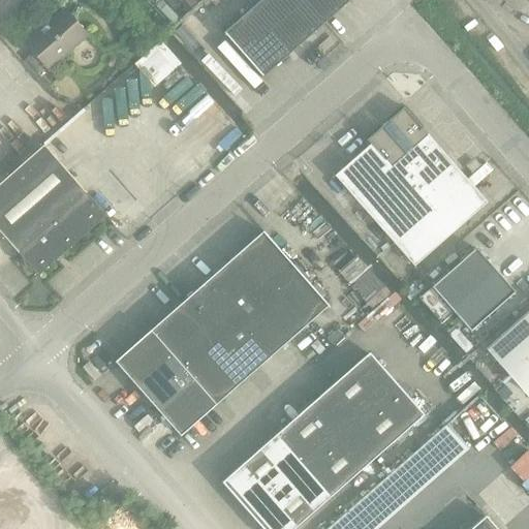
[(261,79),(324,23),(304,0),(260,0),(222,34),(261,79)]
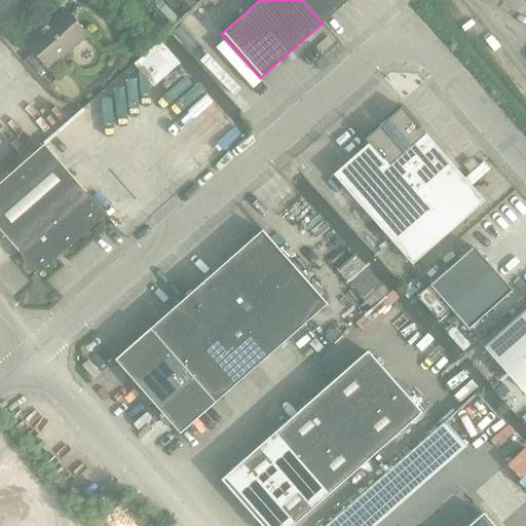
[(348,0),(302,0),(323,23),(348,0)]
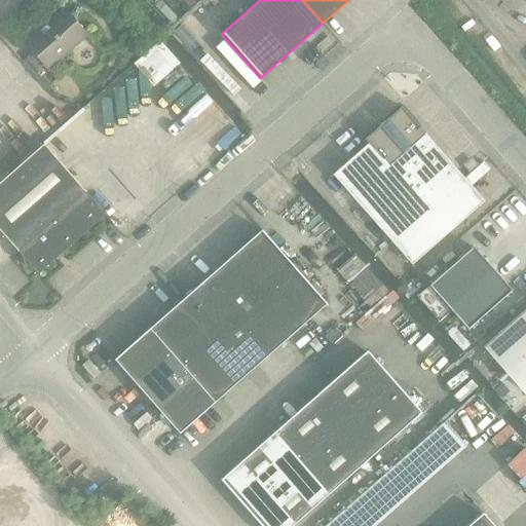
[(48,70),(87,35),(64,9),(24,44),(32,53),(22,63),(45,88),(55,79),(48,70)]
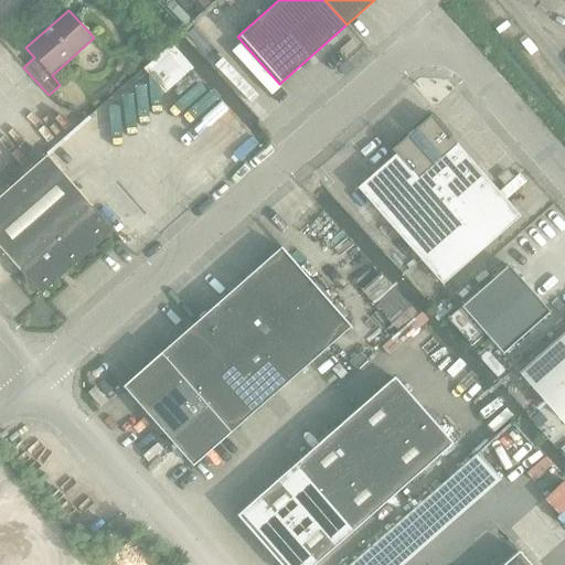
[(519,216),(449,138),(430,116),(391,150),(395,155),(356,189),(441,285),(519,216)]
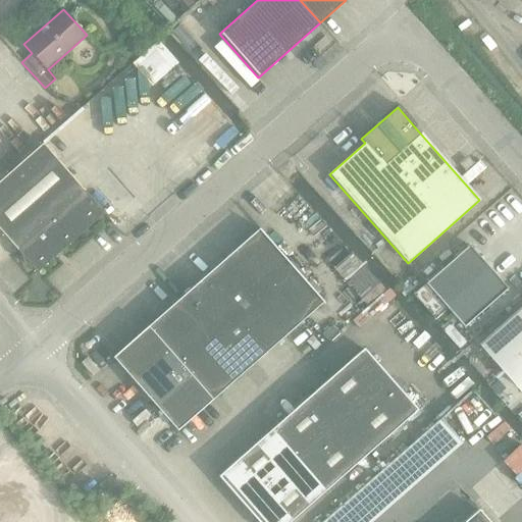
[(104,214),(91,199),(85,191),(43,144),(0,180),(0,229),(17,250),(37,272),(104,214)]
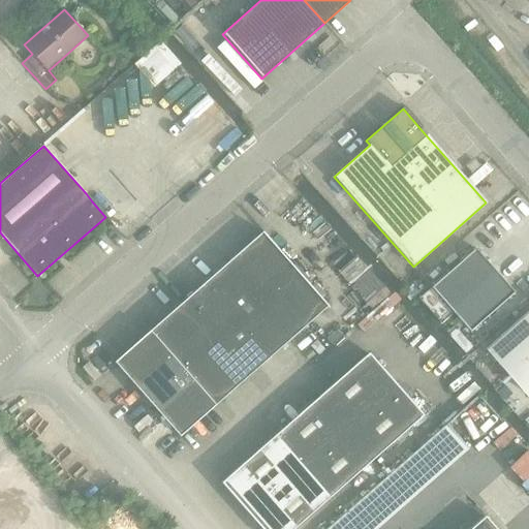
[(296,270),(262,232),(244,248),(277,285),(296,270)]
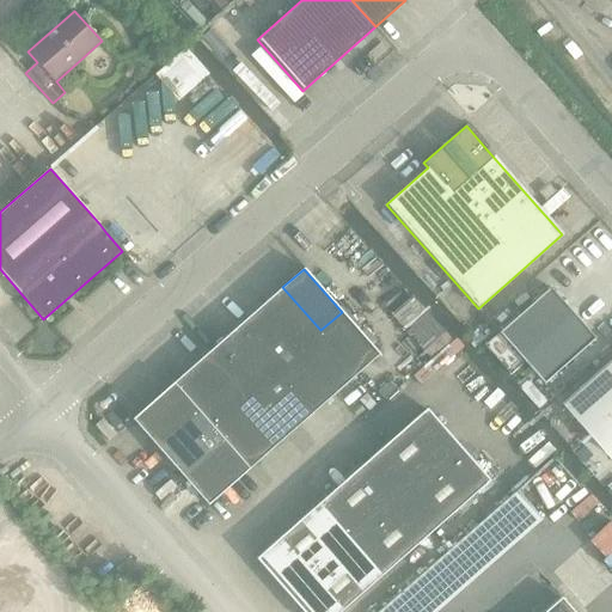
[(320,330),(282,287),(261,306),(299,349),(320,330)]
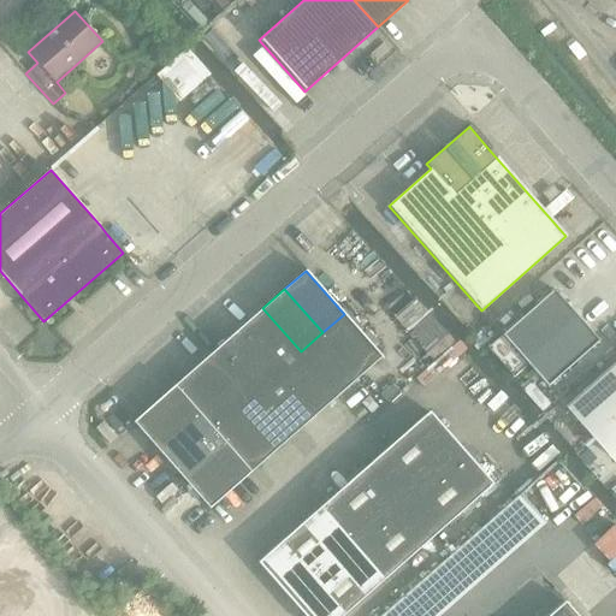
[(598,342),(552,290),(502,335),(546,386),(598,342)]
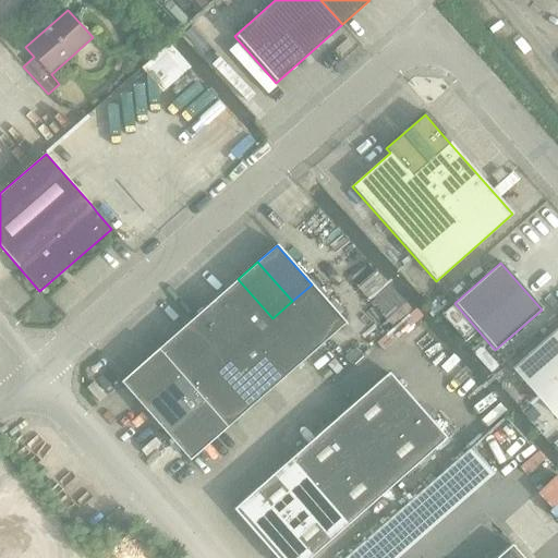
[(273,318),(238,279),(218,296),(253,336),(273,318)]
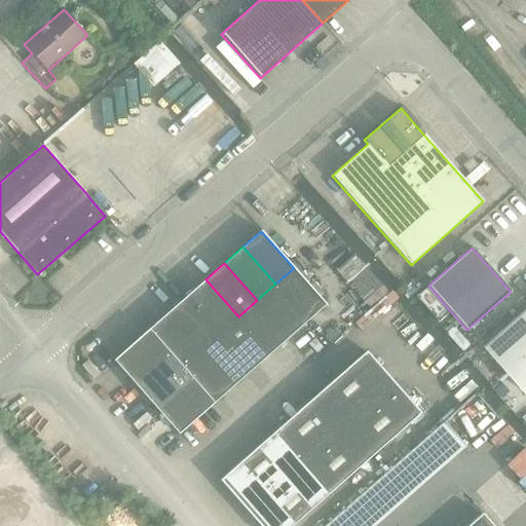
[(326,304),(294,268),(275,284),(307,321),(326,304)]
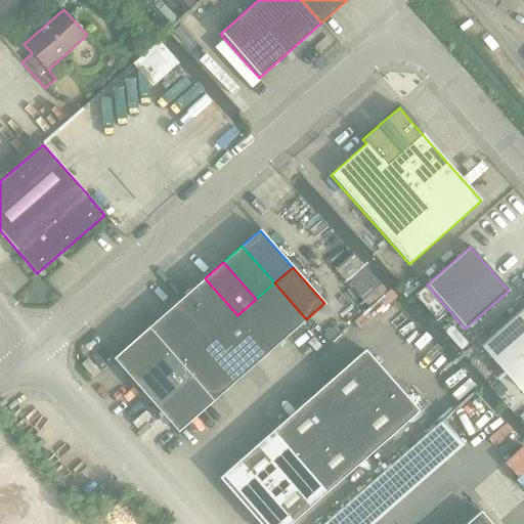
[(237,315),(205,278),(186,295),(219,332),(237,315)]
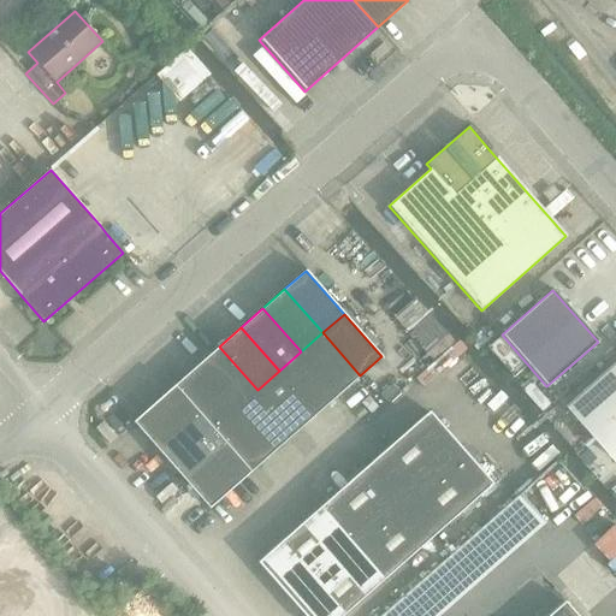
[(360,375),(323,332),(301,351),(338,395),(360,375)]
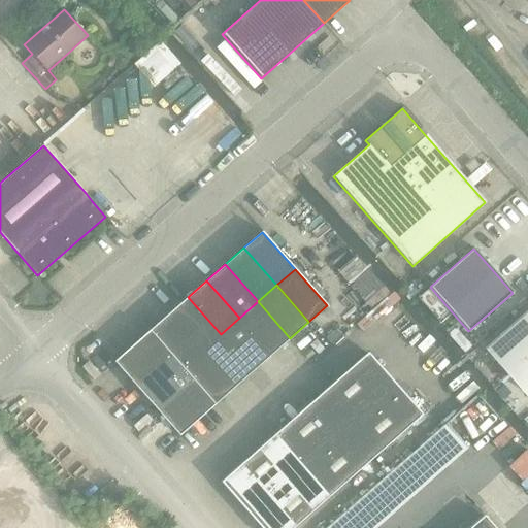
[(221,334),(188,297),(169,314),(202,351),(221,334)]
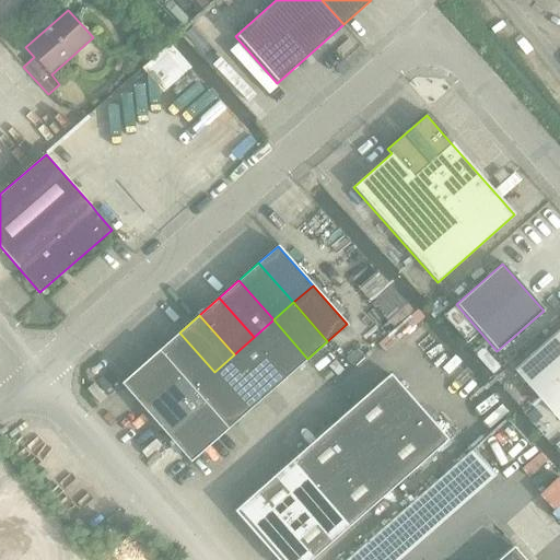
[(307,359),(273,319),(254,337),(288,376),(307,359)]
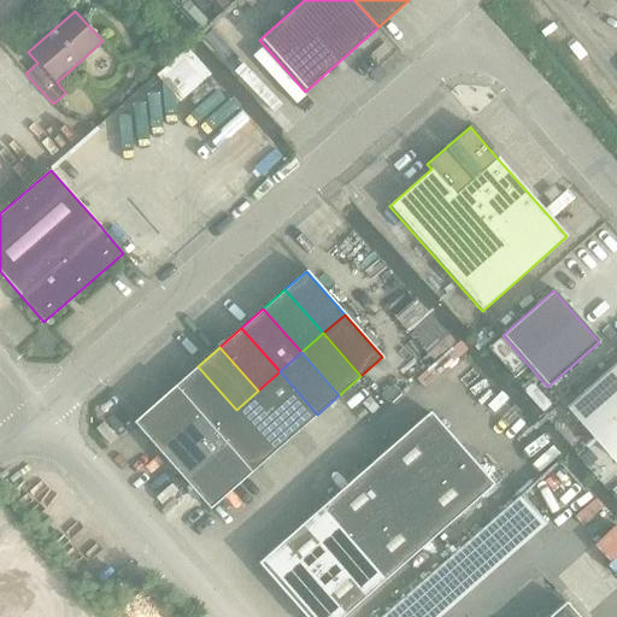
[(236,410),(198,366),(176,385),(201,413),(213,429),(236,410)]
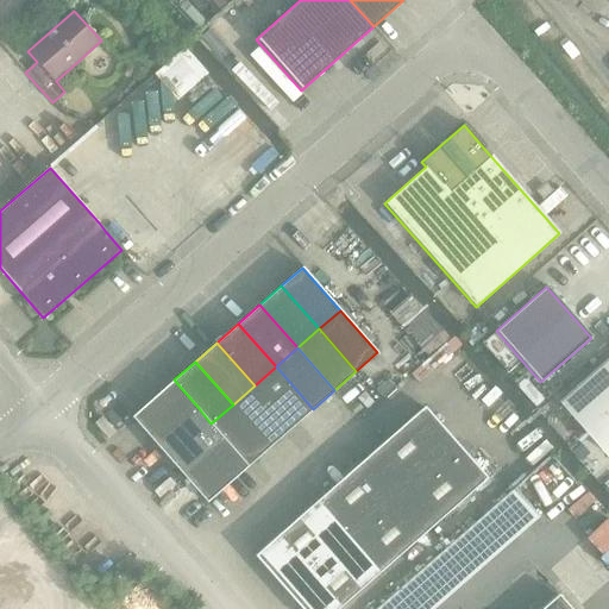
[(585,431),(608,409),(608,362),(563,405),(585,431)]
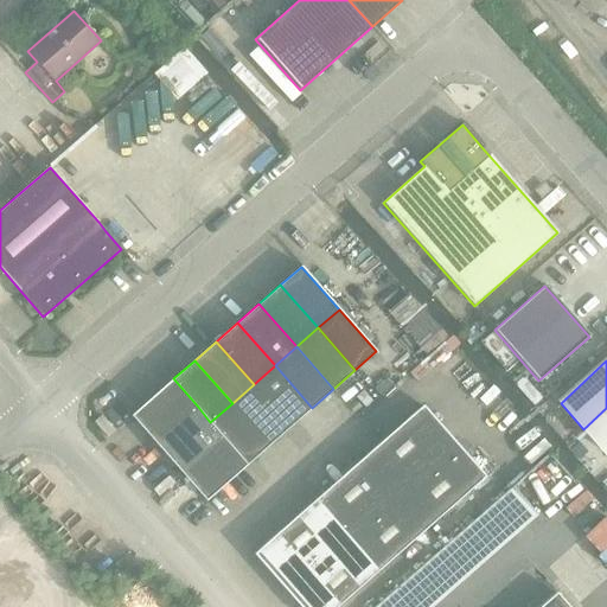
[(312,408),(275,365),(254,384),(291,427),(312,408)]
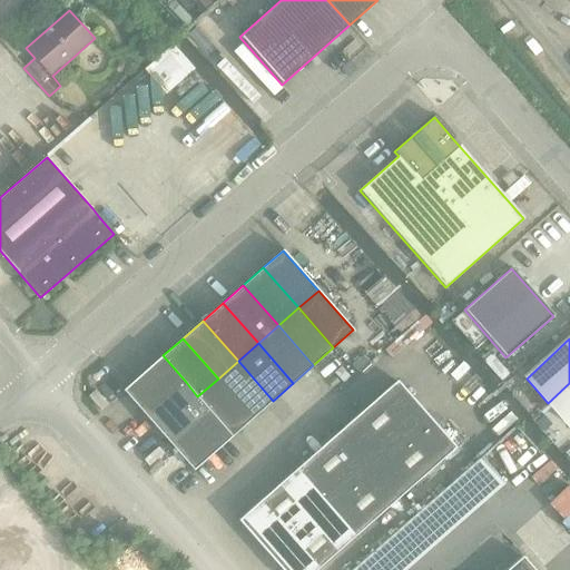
[(146,418),(186,382),(163,355),(123,391),(146,418)]
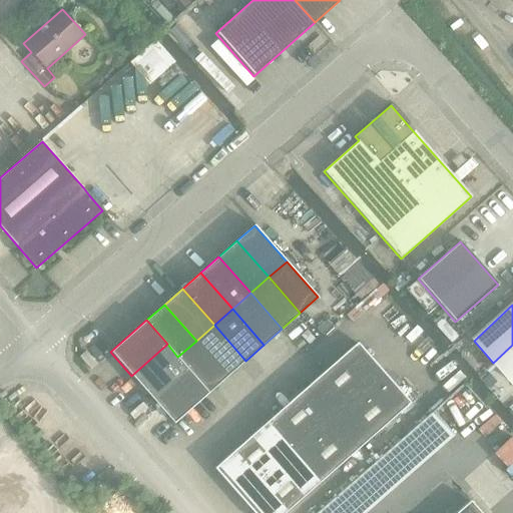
[(245,361),(214,325),(196,341),(227,377),(245,361)]
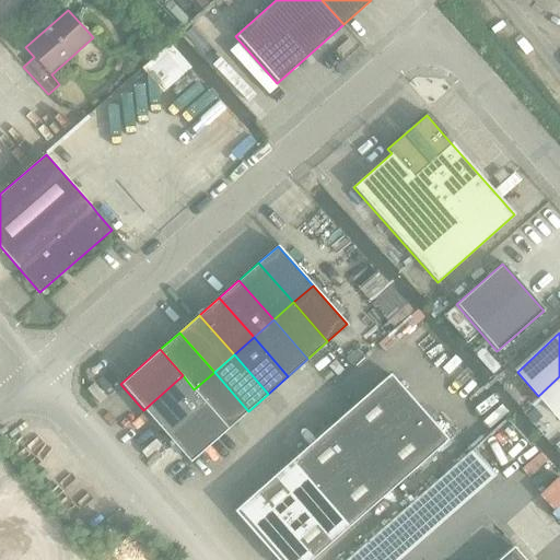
[(248,411),(214,372),(194,389),(206,403),(229,428),(248,411)]
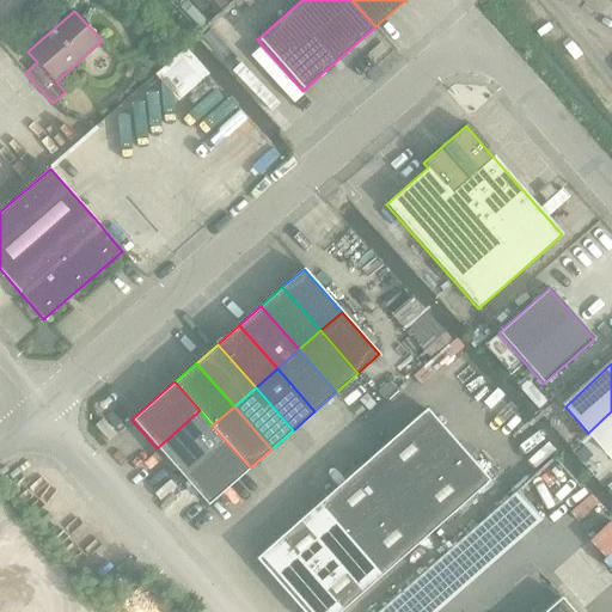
[(182,477),(225,440),(212,426),(200,410),(157,448),(182,477)]
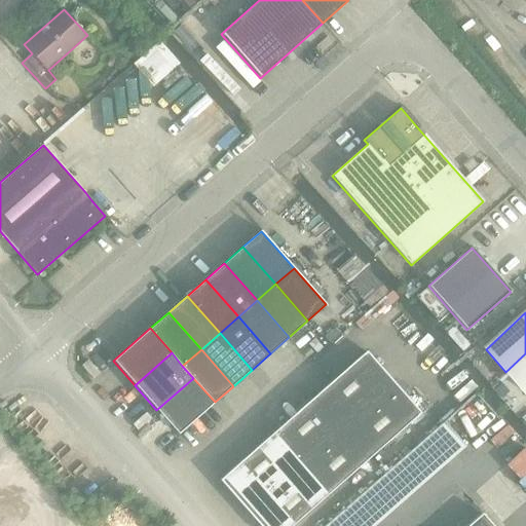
[(260,525),(291,525),(420,413),(366,352),(220,480),(260,525)]
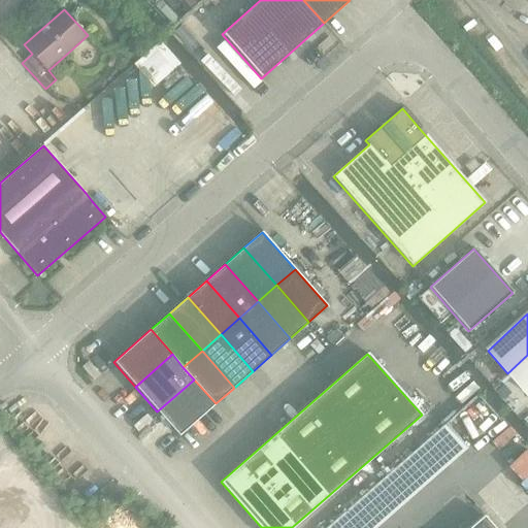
[(527,396),(527,355),(507,373),(527,396)]
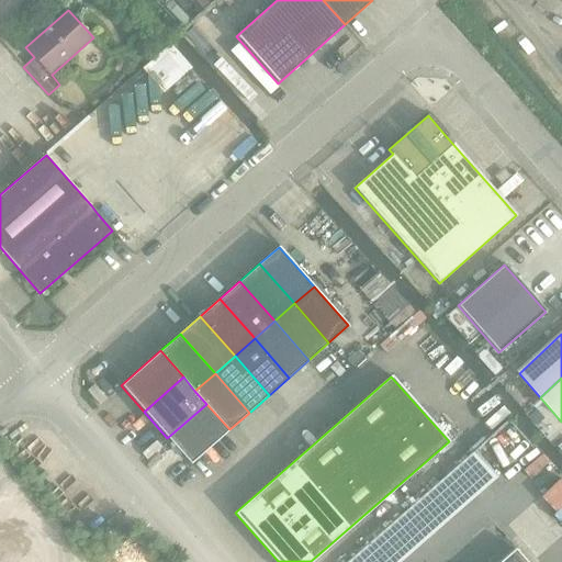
[(191,464),(229,429),(206,404),(167,438),(191,464)]
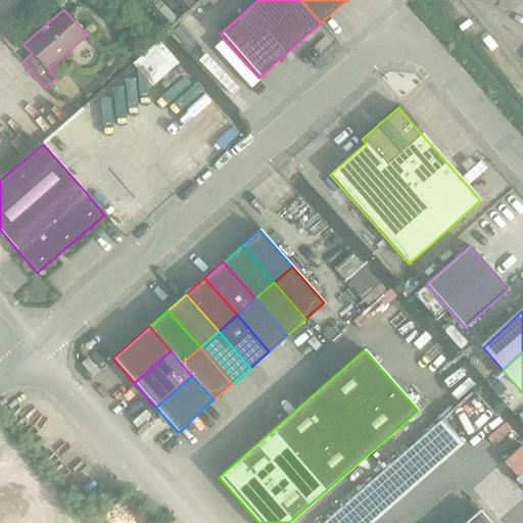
[(372,522),(463,443),(441,419),(322,522),(372,522)]
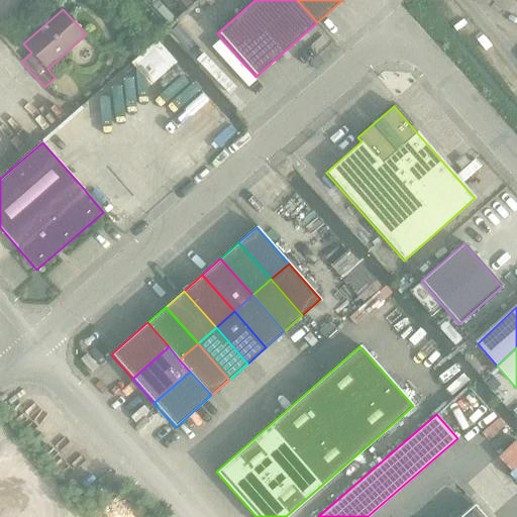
[(485,516),(474,505),(459,516),(485,516)]
